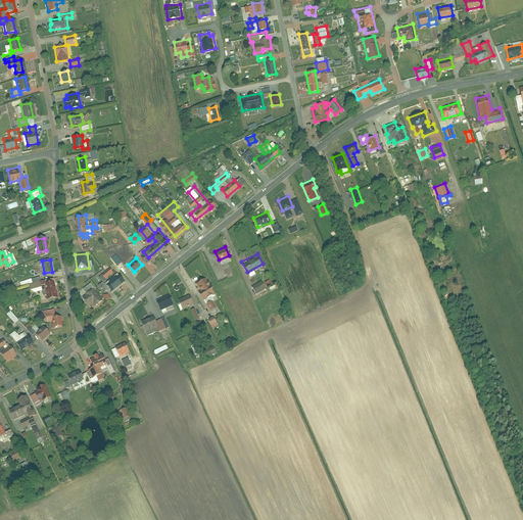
[(110,266),(101,273),(105,277),(113,271),(110,266)]
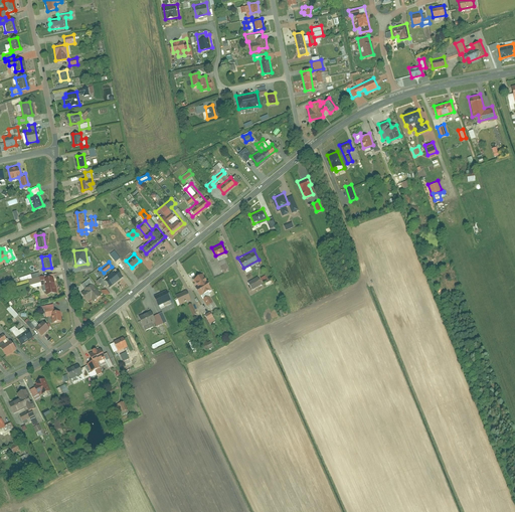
[(226,262),(220,265),(222,271),(228,269),(226,262)]
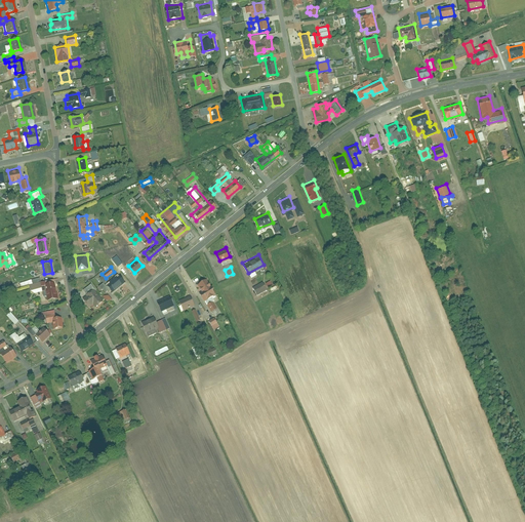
[(109,293),(125,280),(119,274),(108,283),(106,280),(101,284),(109,293)]
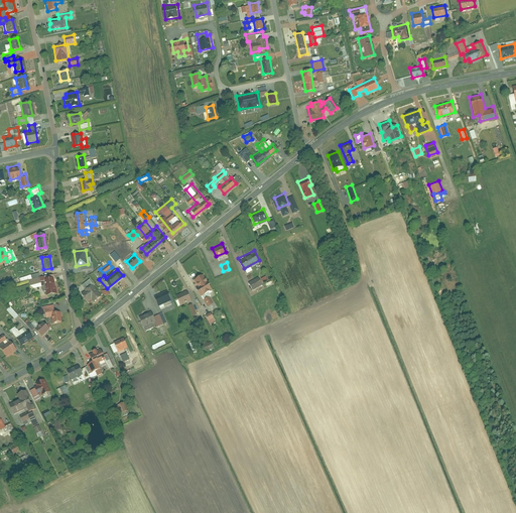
[(204,272),(196,277),(200,284),(196,286),(201,295),(204,293),(208,302),(214,299),(209,289),(215,285),(209,274),(206,276),(204,272)]
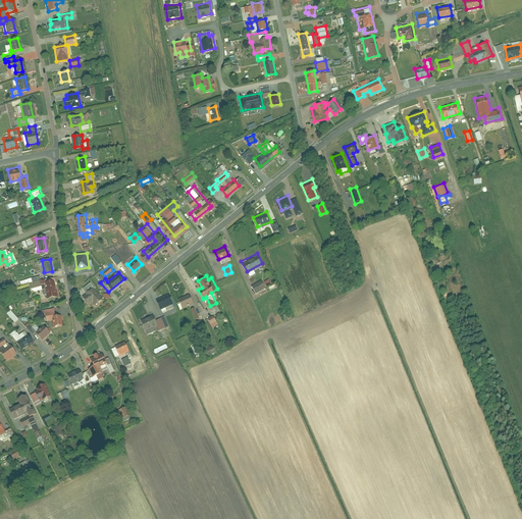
[(266,287),(261,278),(249,286),(254,294),(266,287)]
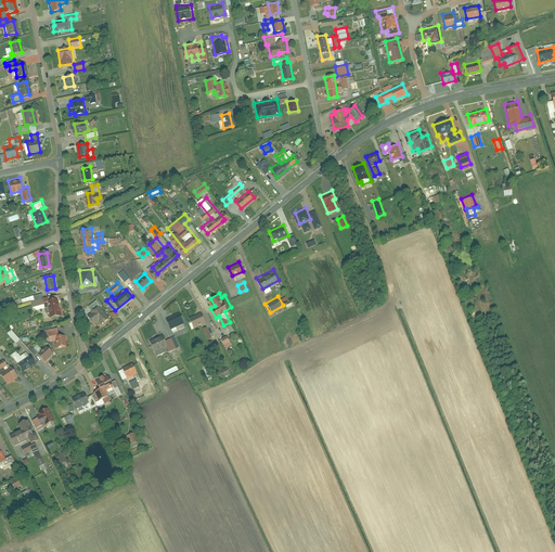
[(111,316),(108,313),(98,297),(90,303),(94,309),(89,312),(95,321),(100,318),(102,321),(111,316)]
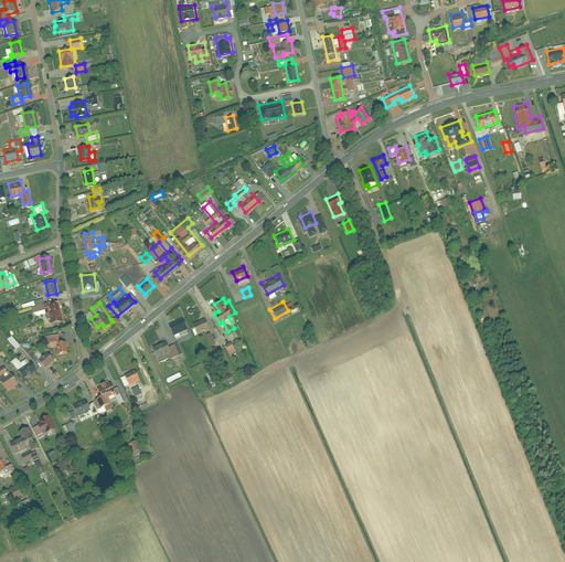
[(60,321),(57,305),(46,306),(45,304),(43,304),(32,306),(33,313),(45,310),(46,319),(52,318),(53,322),(60,321)]
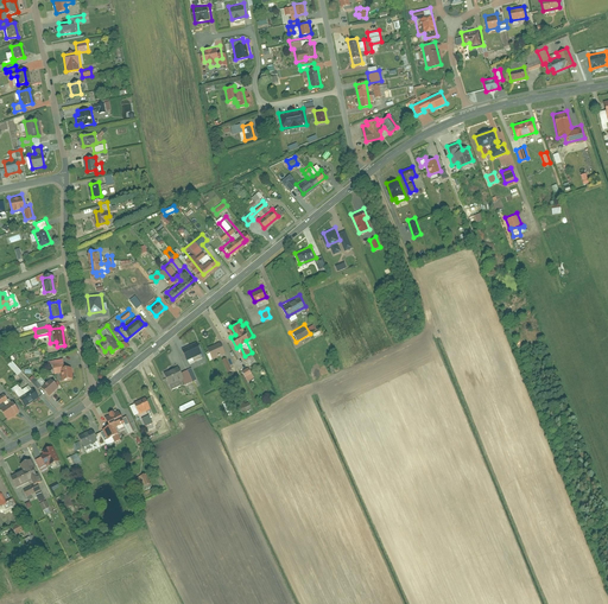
[(222,339),(209,345),(215,357),(228,350),(222,339)]
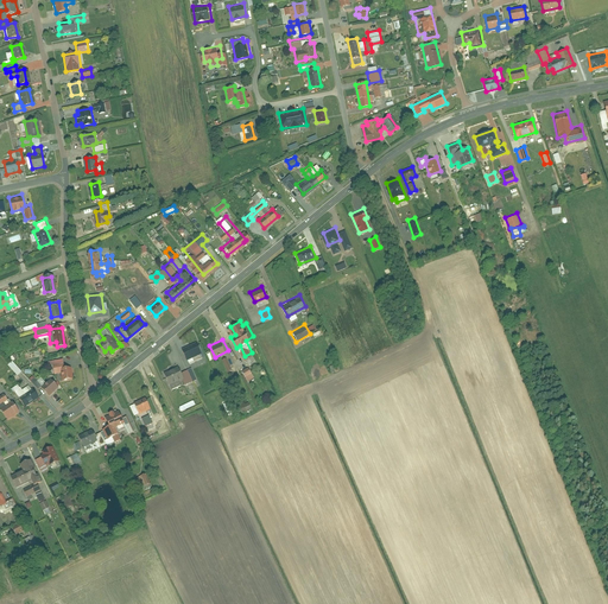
[(196,341),(182,349),(187,358),(202,351),(196,341)]
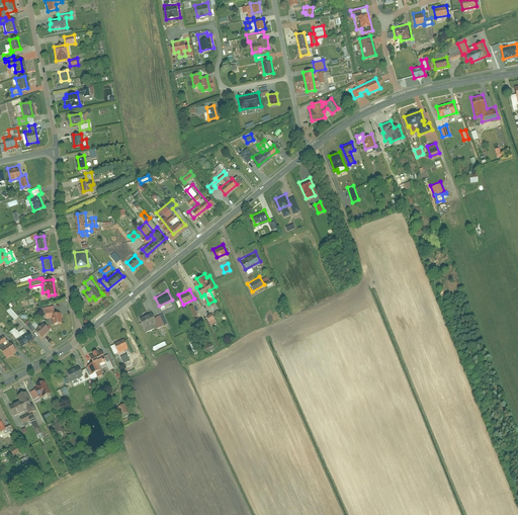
[(54,305),(39,307),(41,318),(52,317),(53,324),(63,323),(61,311),(54,312),(54,305)]
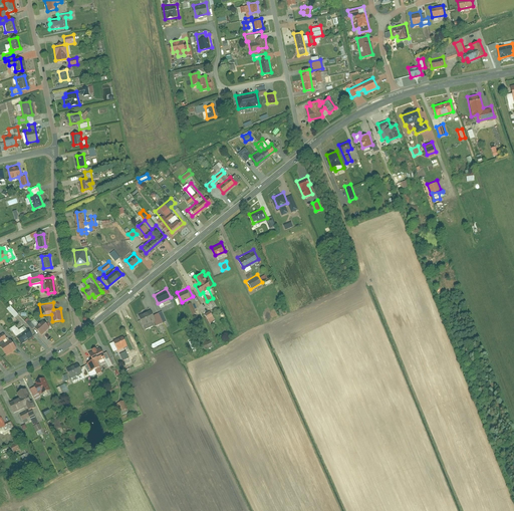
[(10,304),(6,307),(14,316),(18,313),(10,304)]
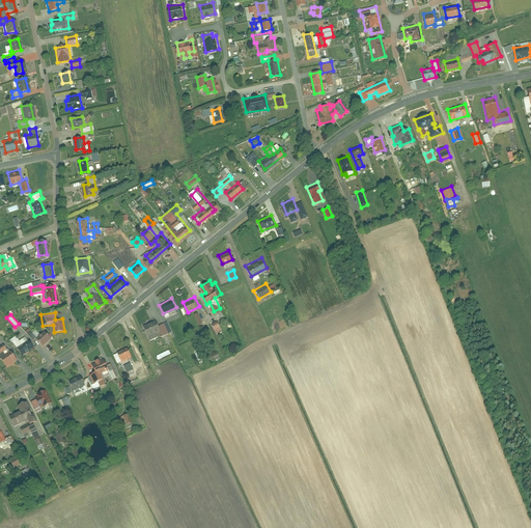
[(158,316),(145,323),(151,335),(160,332),(158,328),(161,327),(163,330),(168,328),(165,321),(161,323),(158,316)]
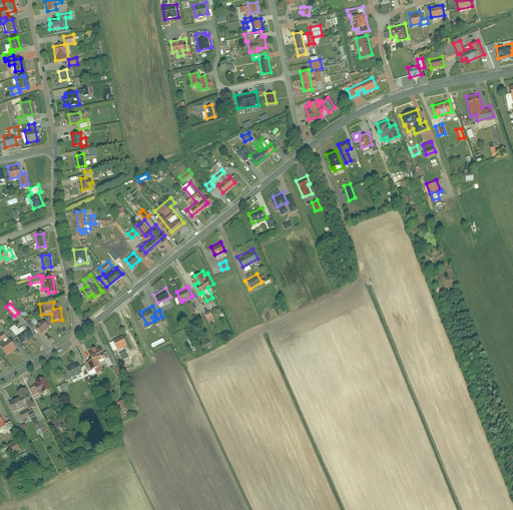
[(208,310),(203,313),(206,318),(211,315),(208,310)]
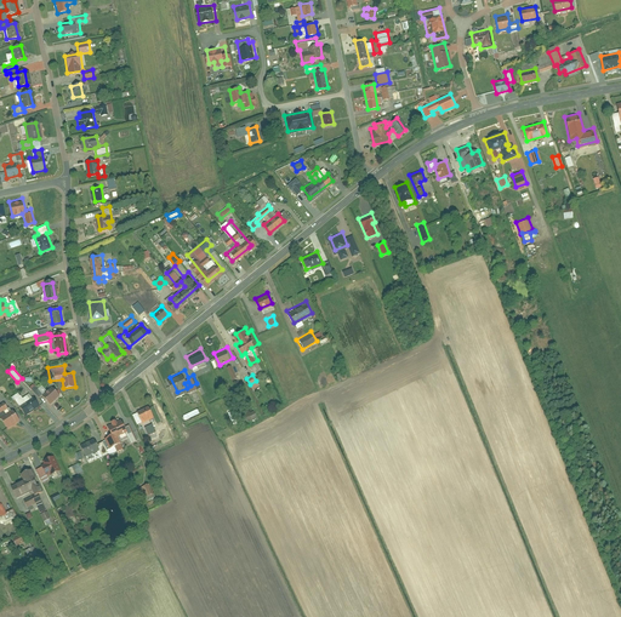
[(51,401),(62,390),(53,382),(43,392),(51,401)]
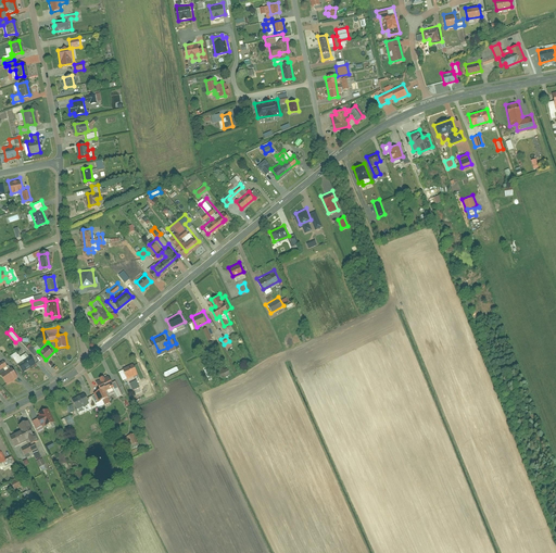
[(19,350),(12,354),(23,368),(34,361),(29,354),(24,357),(19,350)]
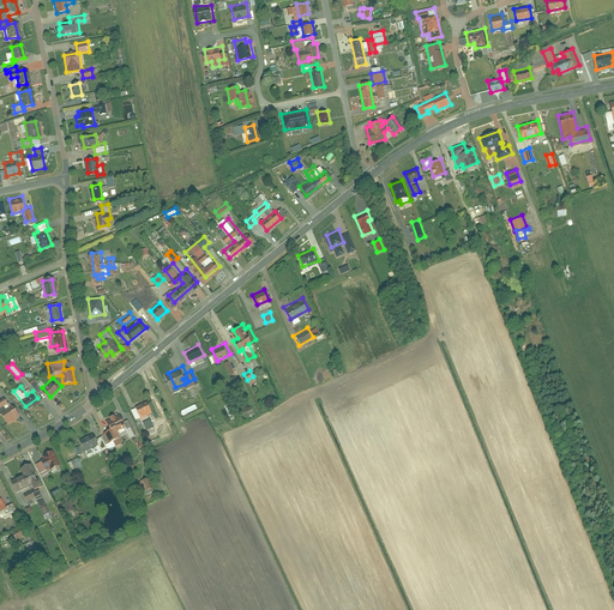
[(0,400),(0,402),(10,416),(17,411),(14,405),(13,404),(12,404),(7,397),(0,400)]
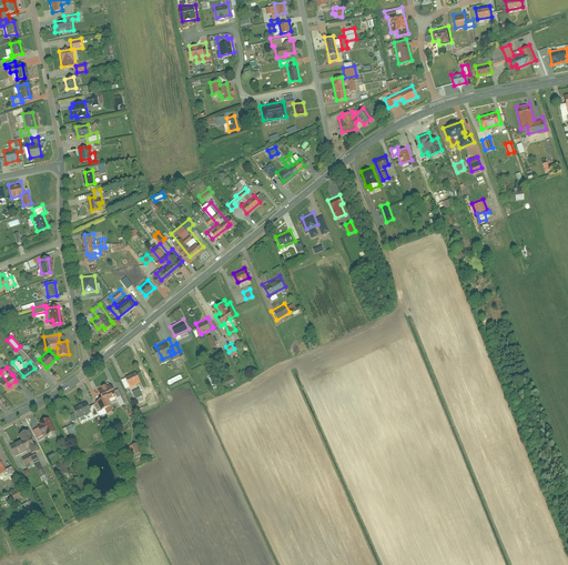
[(138,370),(128,375),(131,383),(141,377),(138,370)]
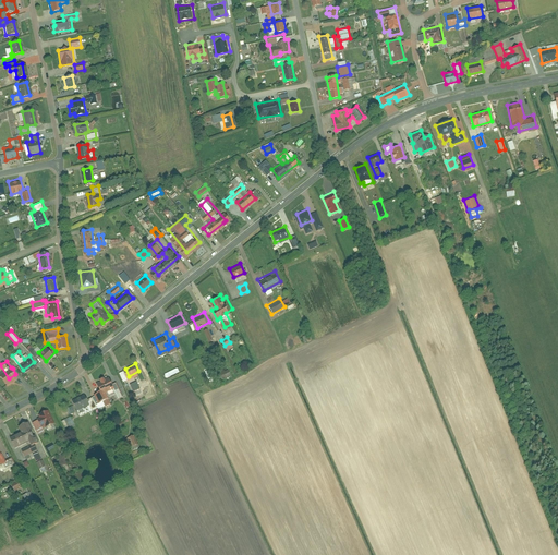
[(166,376),(179,370),(177,365),(164,372),(166,376)]
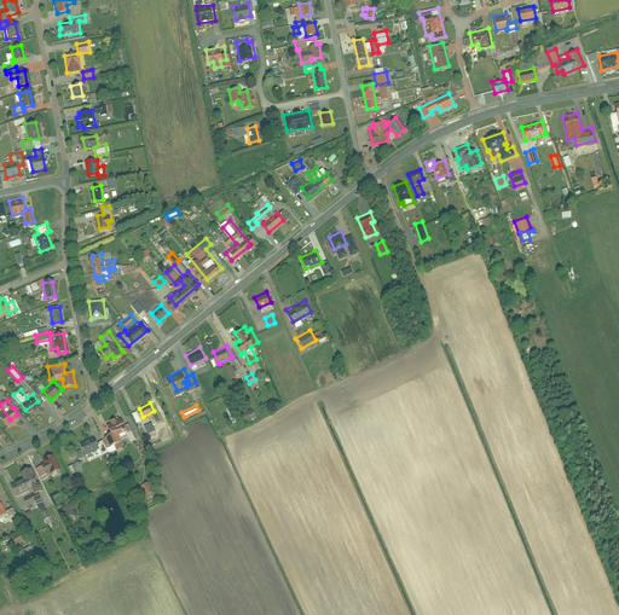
[(246,419),(255,415),(253,407),(242,411),(246,419)]
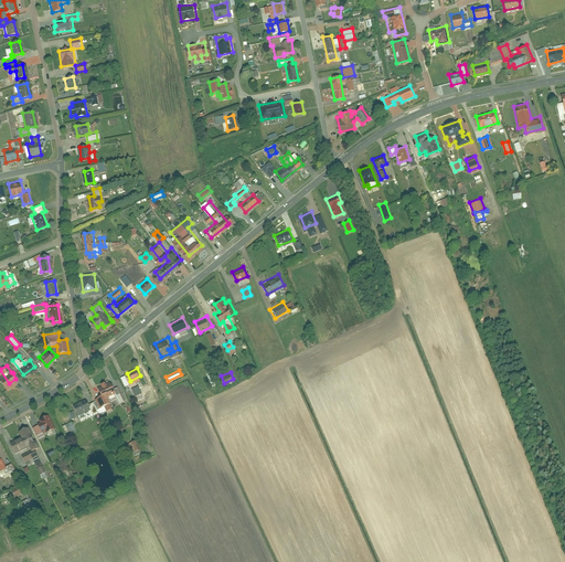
[(103,391),(96,394),(100,404),(112,400),(110,396),(115,394),(118,400),(128,394),(124,386),(116,391),(110,380),(99,385),(103,391)]
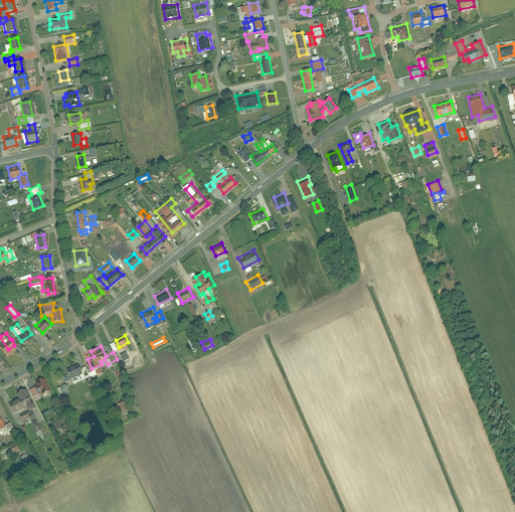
[(67,368),(71,376),(82,370),(78,362),(67,368)]
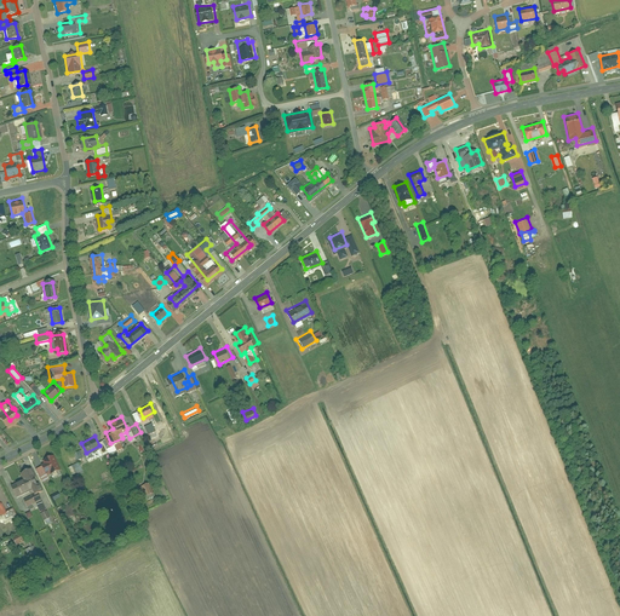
[(45,458),(46,460),(41,462),(47,475),(59,468),(52,454),(45,458)]
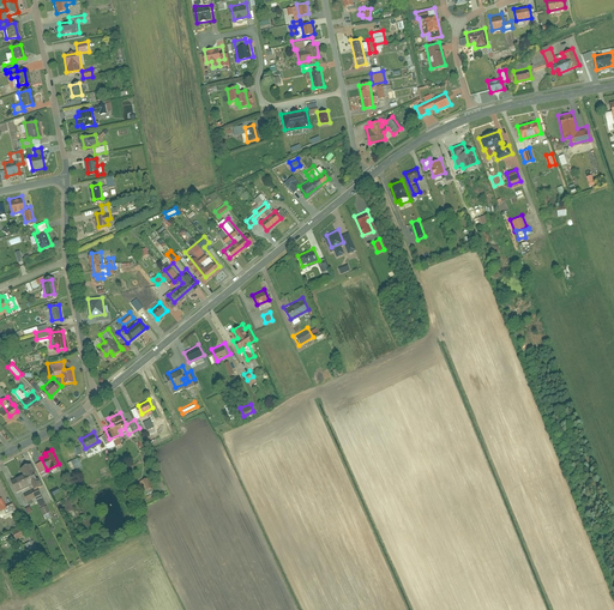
[(78,456),(67,460),(71,469),(77,465),(77,467),(82,465),(78,456)]
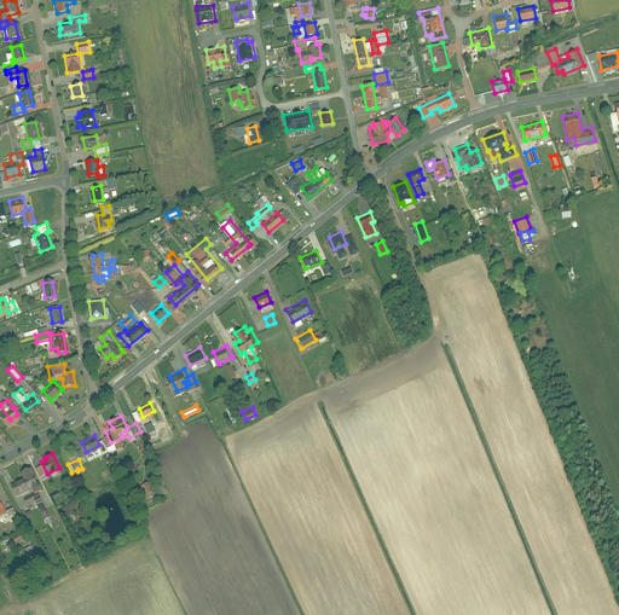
[(22,477),(11,482),(17,493),(30,487),(33,492),(24,495),(28,503),(32,500),(34,506),(40,503),(45,514),(50,511),(39,487),(42,486),(33,465),(19,471),(22,477)]
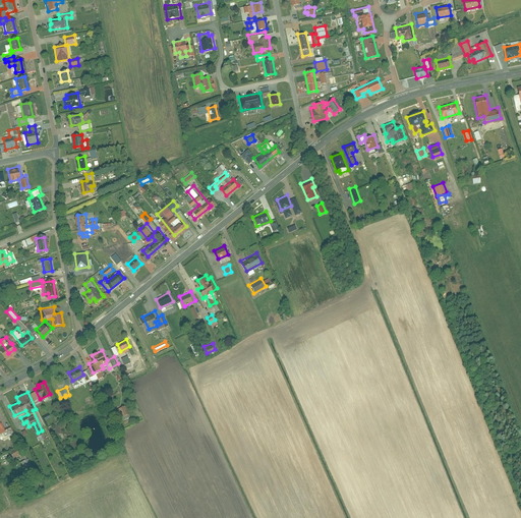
[(124,402),(118,405),(122,412),(127,410),(124,402)]
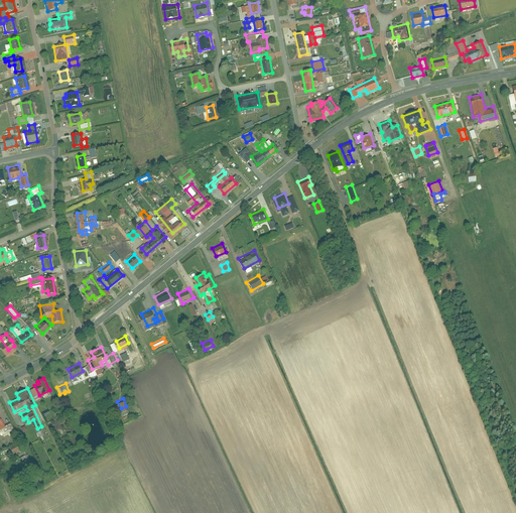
[(1,413),(0,413),(0,427),(3,426),(5,430),(14,426),(11,418),(5,421),(1,413)]
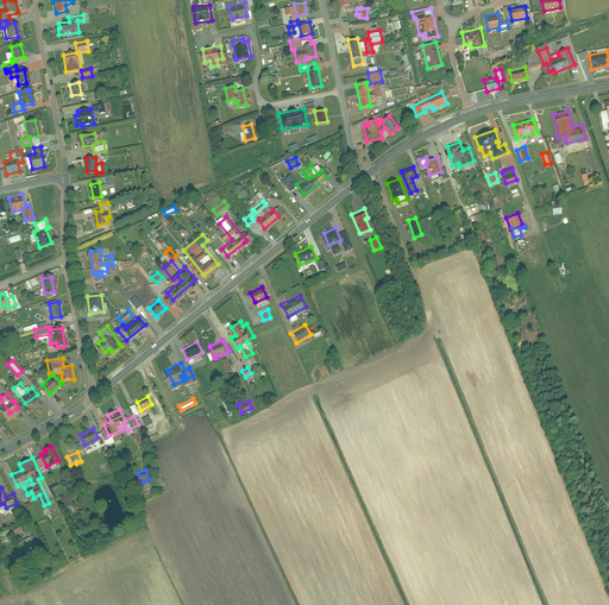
[(24,522),(13,525),(17,534),(26,530),(24,522)]
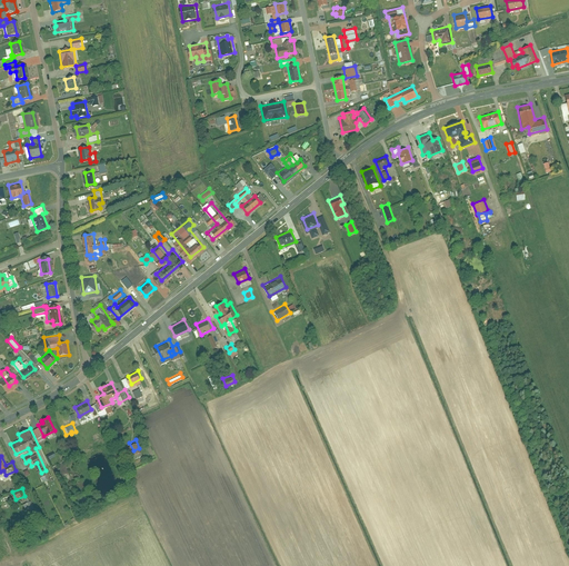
[(31,498),(23,503),(29,512),(37,508),(31,498)]
